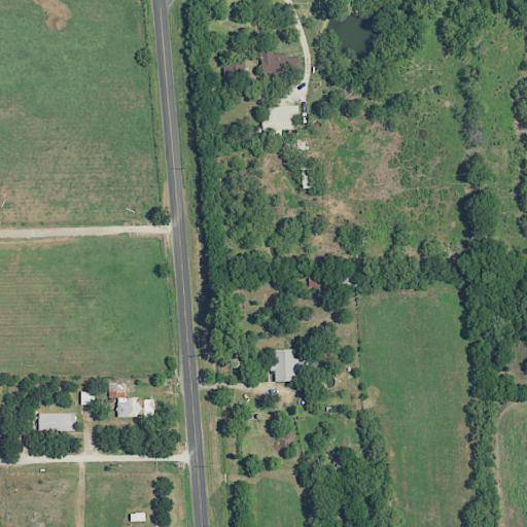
[(301,57),(287,58),(287,54),(273,54),(273,48),(261,48),(262,79),(290,78),(290,75),(302,75),(301,57)]
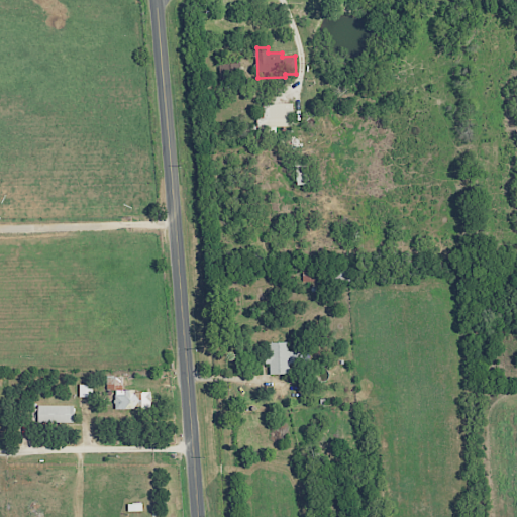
[(350,281),(350,268),(302,268),(302,282),(350,281)]
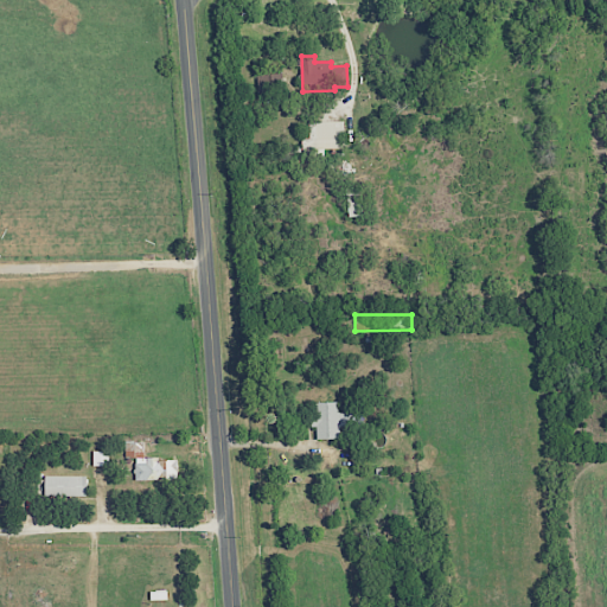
[(317,439),(339,439),(339,426),(352,426),(352,411),(338,413),(338,402),(311,402),(311,427),(315,427),(317,439)]
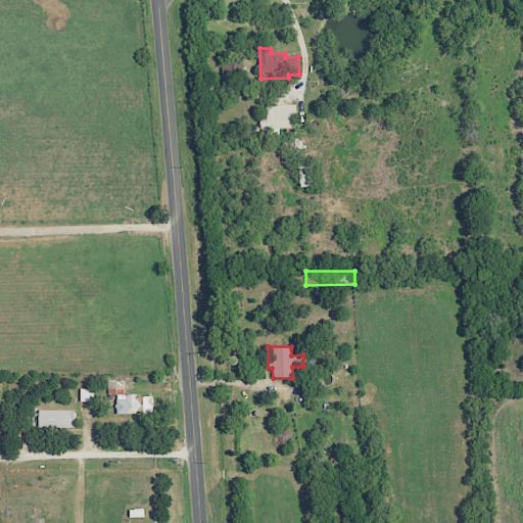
[(152,394),(124,395),(124,379),(107,380),(107,394),(115,393),(116,414),(153,413),(152,394)]
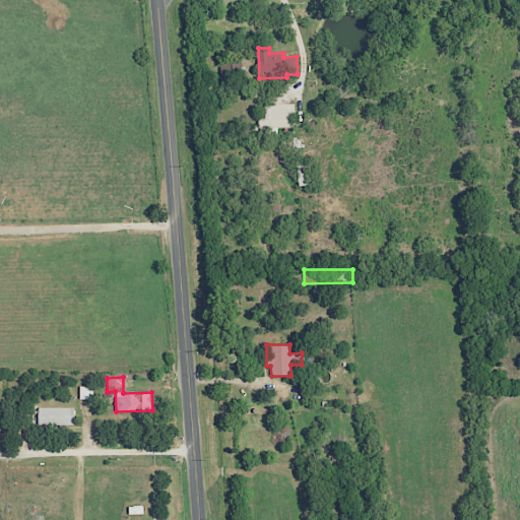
[(92,399),(92,386),(79,386),(79,399),(92,399)]
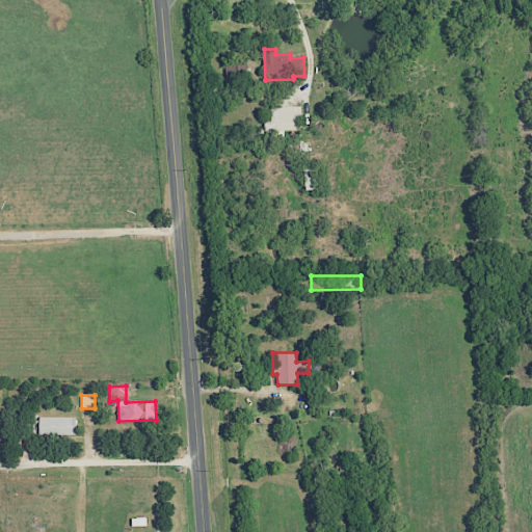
[(75,417),(37,417),(37,434),(75,434),(75,417)]
